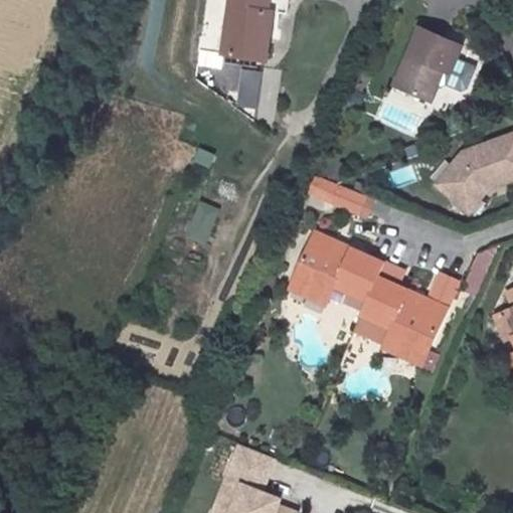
[(225,0),(218,50),(261,56),(268,8),(284,11),(285,0),(225,0)]
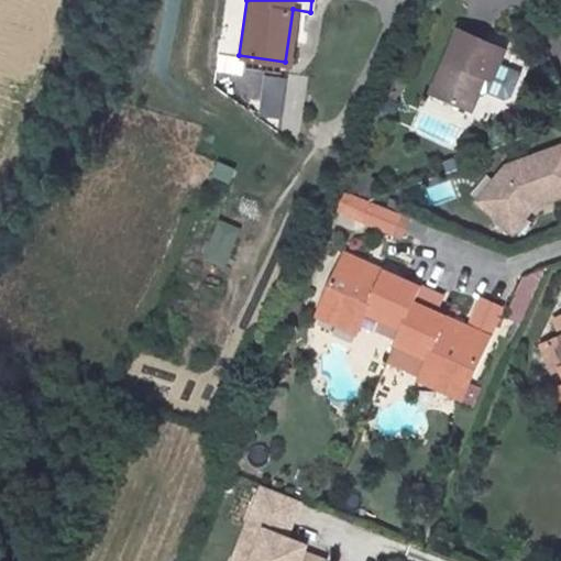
[(466,22),(438,85),(474,101),(486,73),(498,78),(514,44),(466,22)]
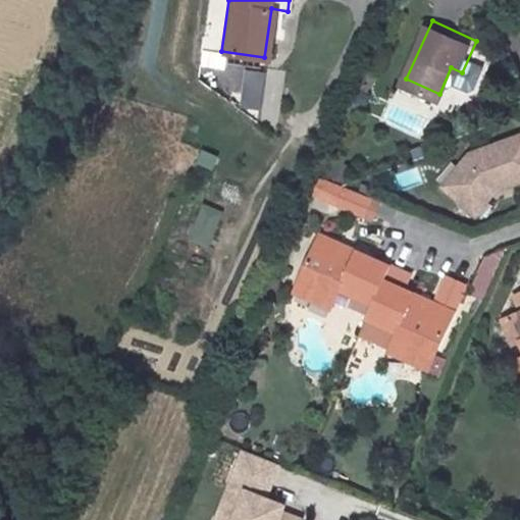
[(201,52),(199,65),(222,68),(224,54),(201,52)]
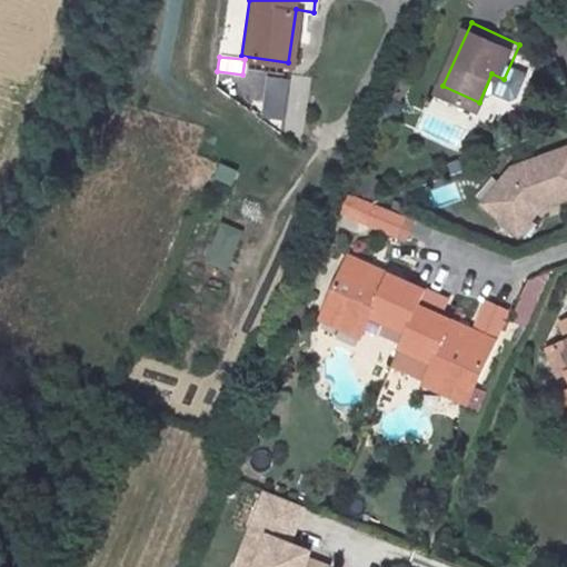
[(490,108),(504,79),(491,73),(479,102),(490,108)]
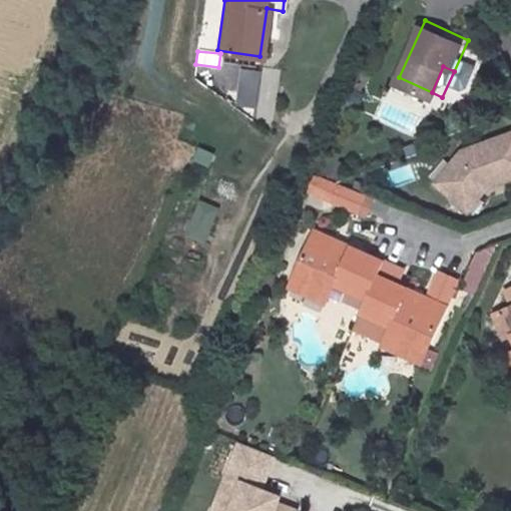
[(252,109),(261,71),(237,67),(230,104),(252,109)]
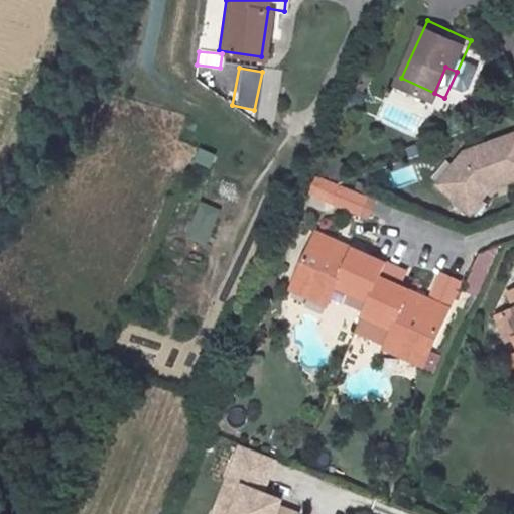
[(513,135),(465,149),(437,183),(475,212),(495,185),(513,180),(513,135)]
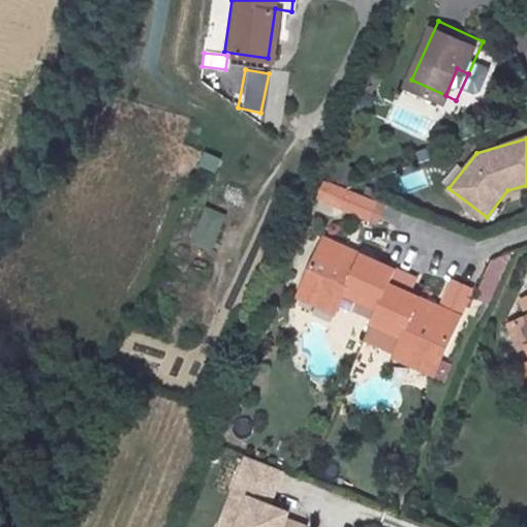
[(198,151),(194,165),(212,172),(217,157),(198,151)]
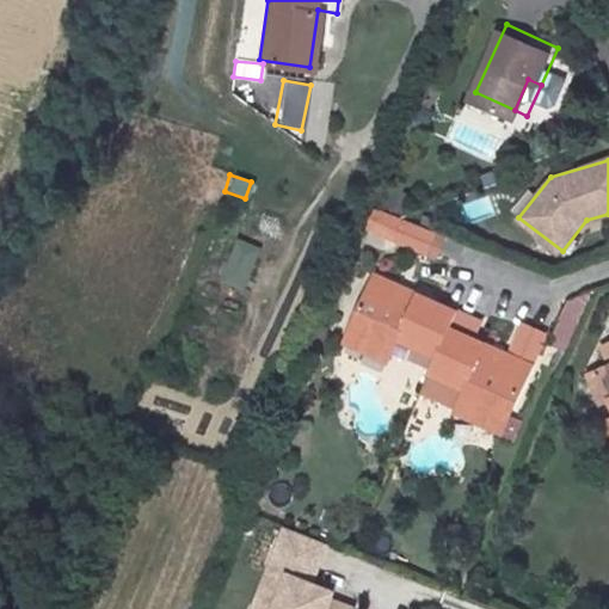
[(367,227),(392,238),(399,223),(373,213),(367,227)]
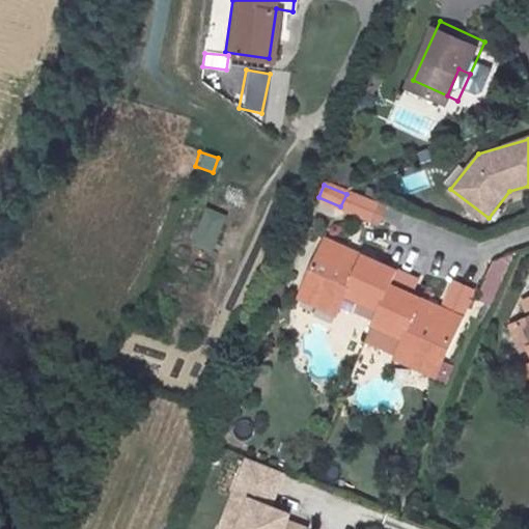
[(340,206),(372,221),(378,207),(346,194),(340,206)]
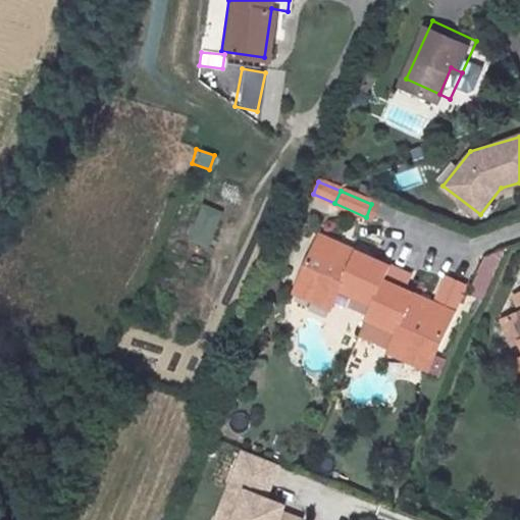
[(224,231),(203,220),(183,258),(204,269),(224,231)]
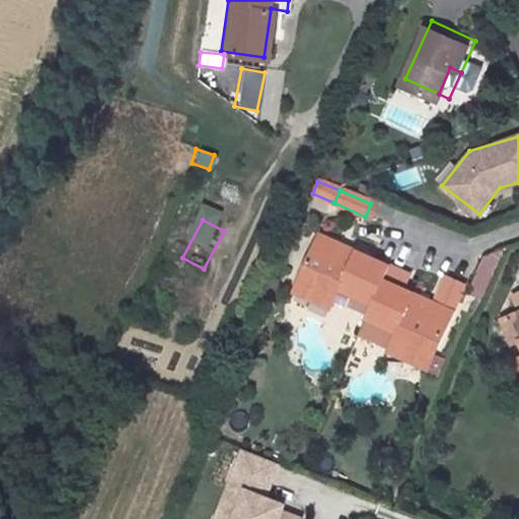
[(339,300),(369,312),(380,286),(386,275),(319,247),(303,285),(339,300)]
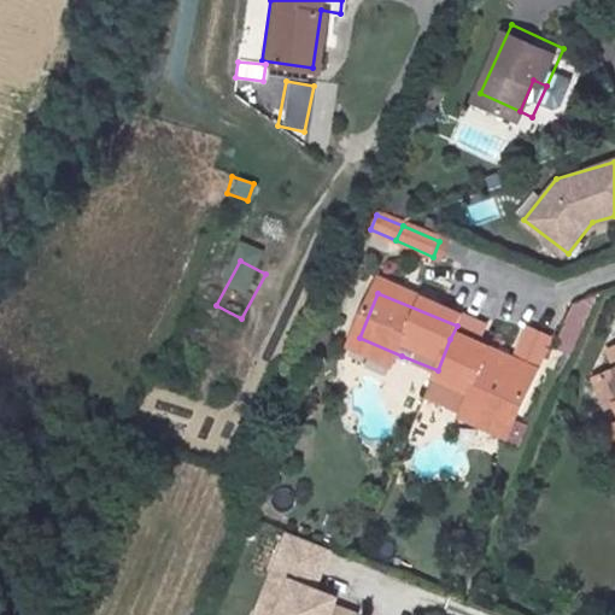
[(580,311),(575,322),(589,327),(597,305),(580,311)]
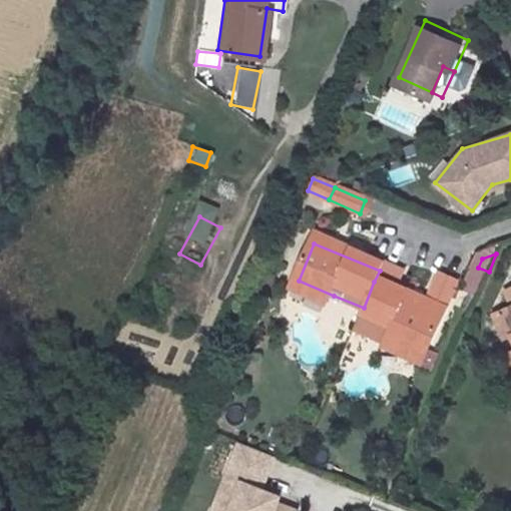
[(478,268),(471,284),(483,289),(489,272),(478,268)]
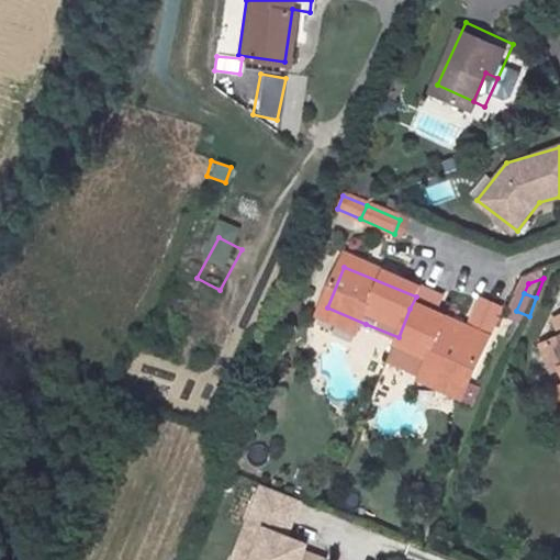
[(410,309),(436,321),(441,306),(416,297),(410,309)]
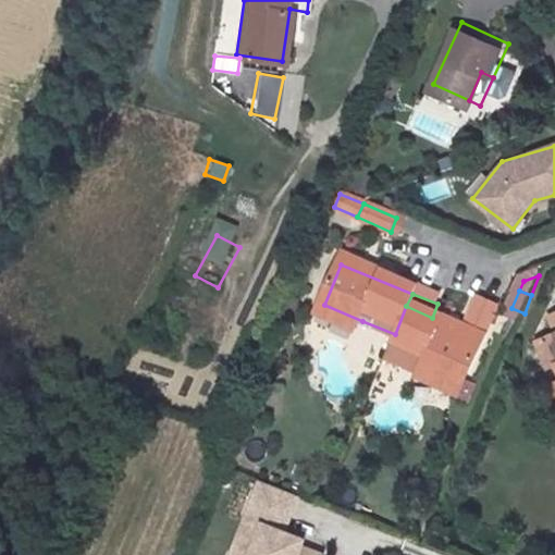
[(362,321),(324,305),(315,328),(353,344),(362,321)]
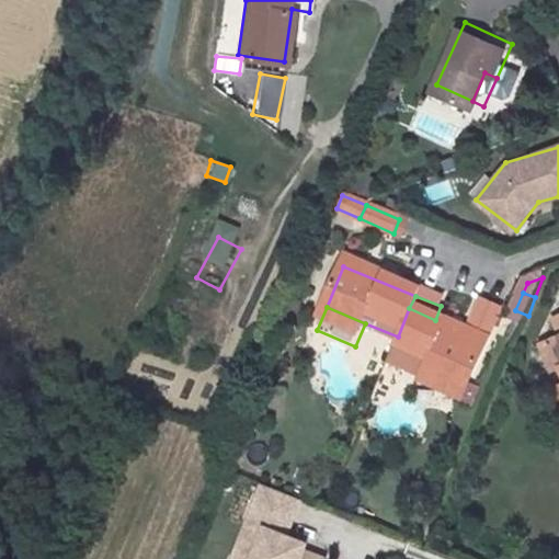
[(486,342),(497,317),(476,307),(465,332),(486,342)]
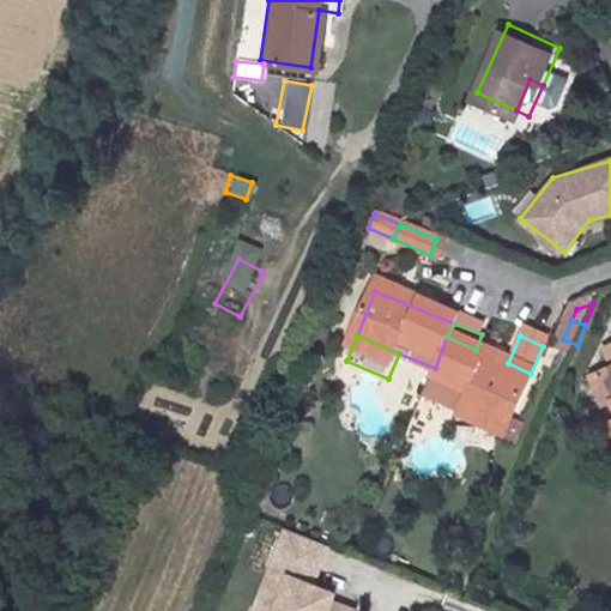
[(469,398),(512,417),(531,374),(508,363),(476,350),(447,337),(435,368),(430,380),(469,398)]
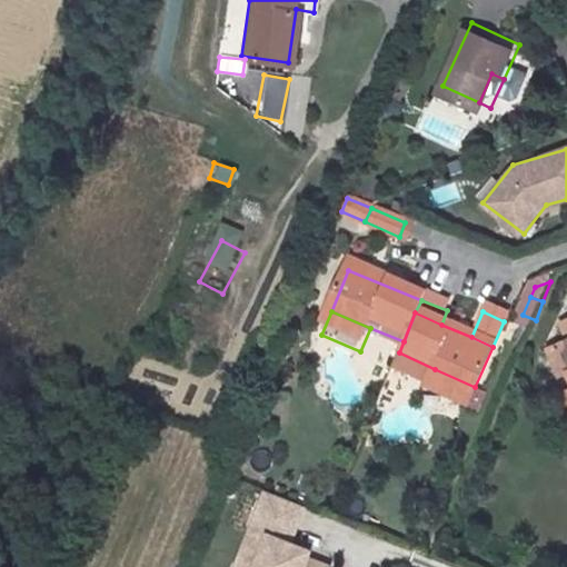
[(427,388),(467,406),(475,387),(435,369),(427,388)]
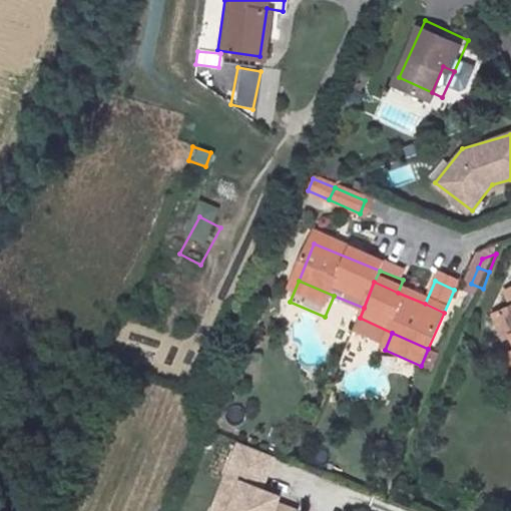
[(281,457),(245,443),(220,501),(237,508),(235,510),(301,510),(304,506),(285,498),(267,490),(270,484),(281,457)]
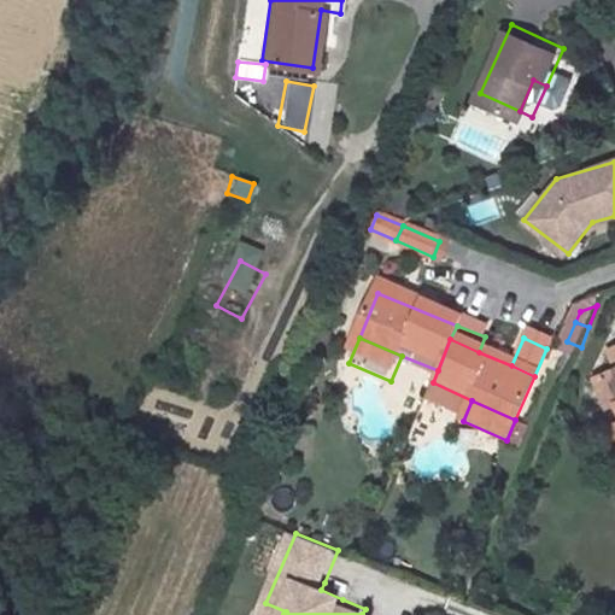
[(346,591),(324,583),(321,590),(343,599),(346,591)]
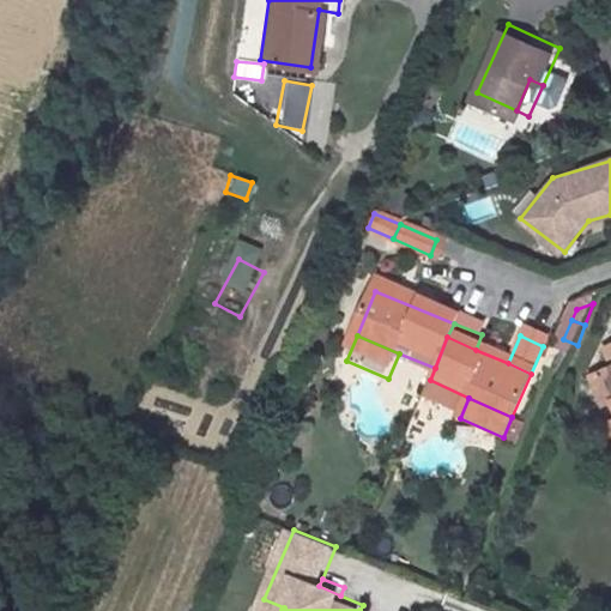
[(282,610),(284,608),(264,599),(259,610),(282,610)]
